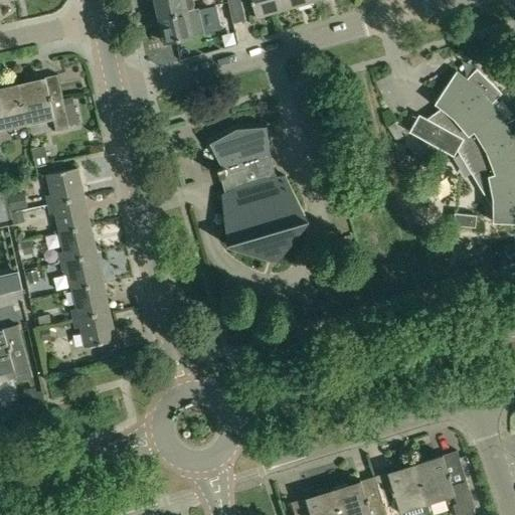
[(154,0),(159,17),(187,11),(194,9),(194,8),(195,4),(194,1),(193,0),(154,0)]
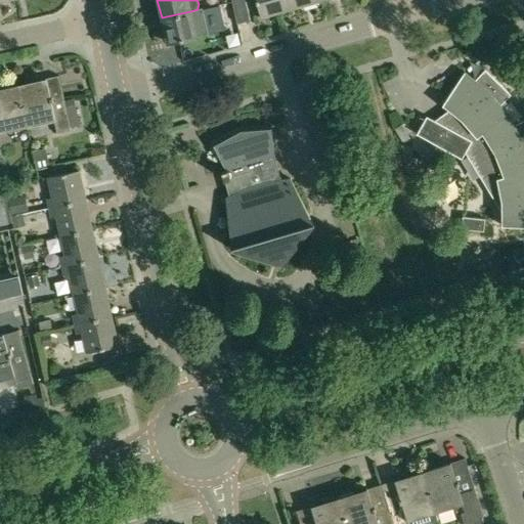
[(245,0),(231,0),(232,2),(233,10),(237,24),(250,20),(245,0)]
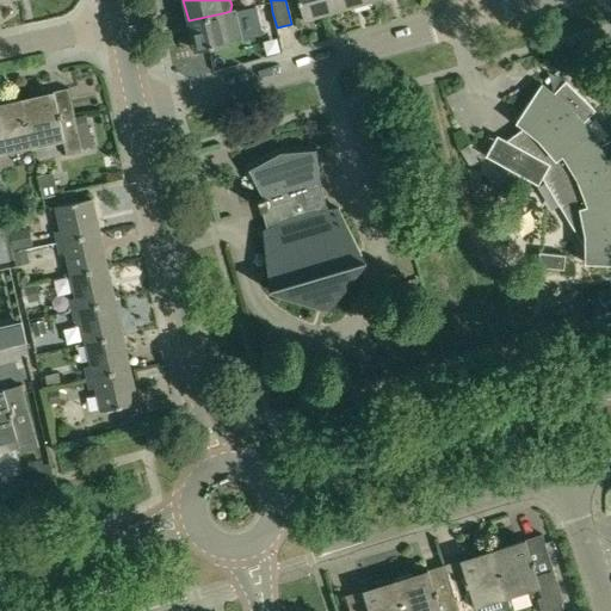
[(297,0),(304,22),(339,11),(335,0),(297,0)]
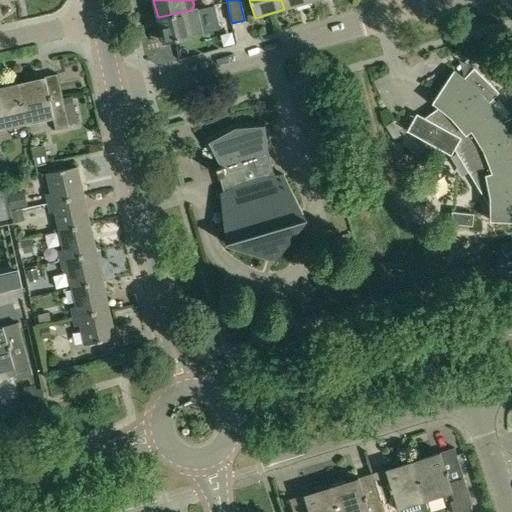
[(281,0),(284,9),(302,4),(313,1),(312,0),(281,0)]
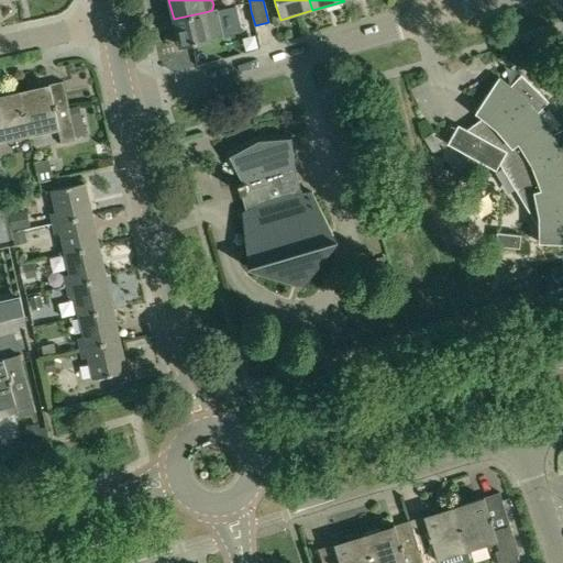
[(205,12),(174,19),(179,46),(210,40),(222,36),(217,9),(212,10),(205,12)]
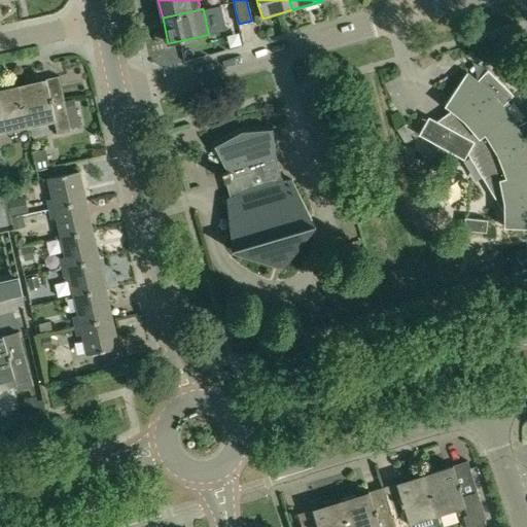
[(428,117),(419,135),(464,160),(470,156),(506,217),(506,226),(506,227),(526,229),(526,121),(518,128),(511,118),(501,104),(514,96),(487,70),(477,82),(467,74),(467,73),(446,104),(447,105),(447,104),(453,108),(436,121),(428,117)]
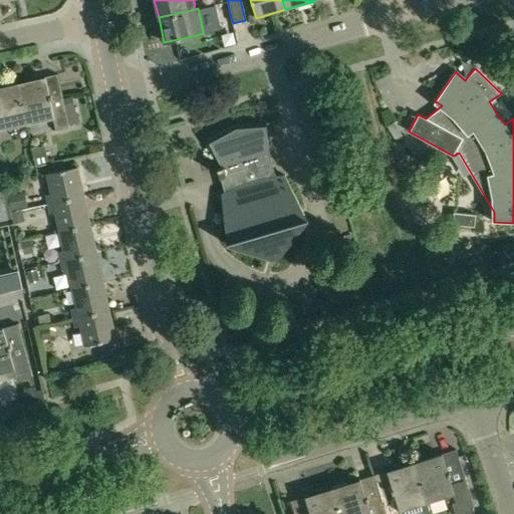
[(46,81),(17,87),(25,124),(26,124),(25,120),(40,116),(41,121),(53,118),(56,131),(69,127),(68,124),(68,123),(64,104),(63,104),(61,94),(49,96),(46,81)]
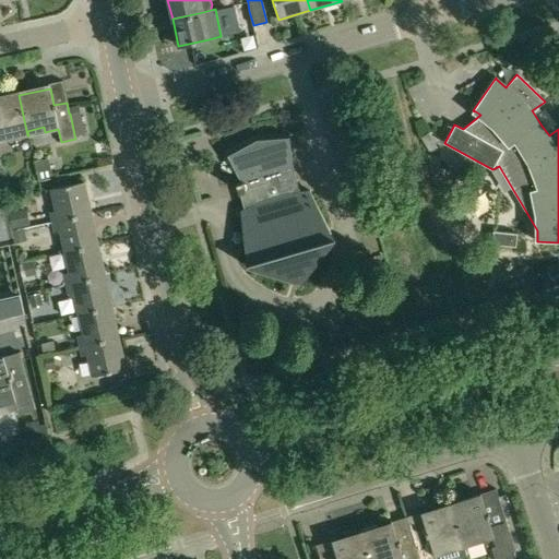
[(0,141),(27,135),(19,95),(0,99),(0,141)]
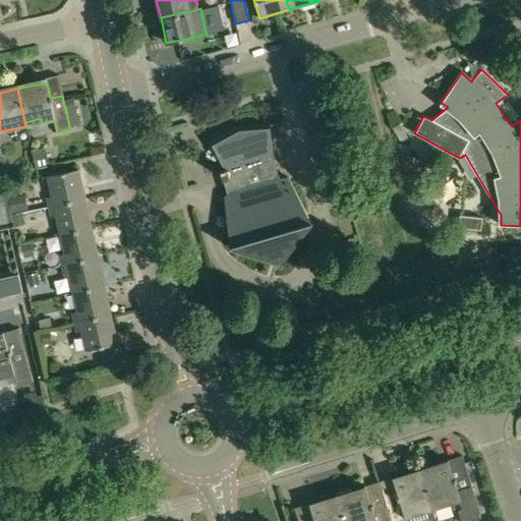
[(74,103),(64,106),(65,106),(69,125),(69,126),(78,124),(74,103)]
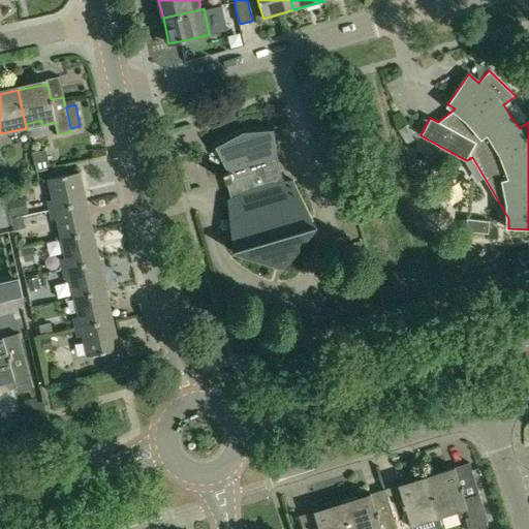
[(239,133),(216,147),(227,172),(223,173),(226,181),(231,197),(227,199),(232,252),(284,269),(317,227),(293,180),(283,181),(277,158),(274,133),(274,129),(243,131),(239,133)]
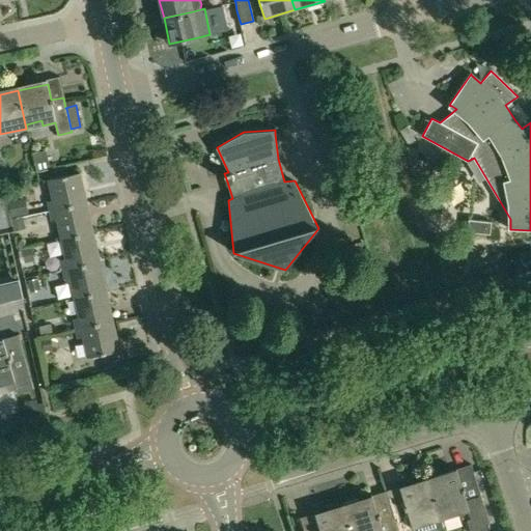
[(53,200),(48,201),(50,211),(87,202),(80,173),(48,179),(53,200)]
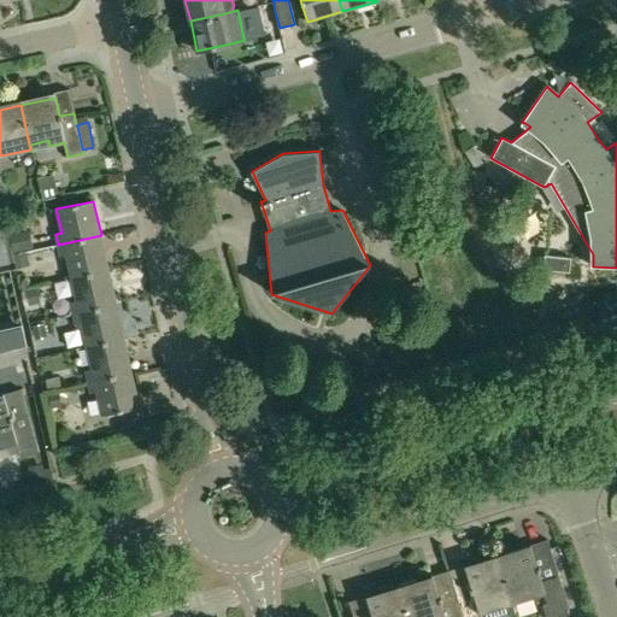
[(29,231),(9,236),(12,251),(33,247),(29,231)]
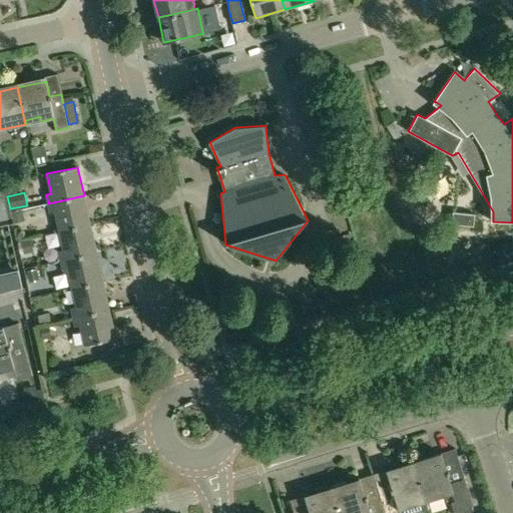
[(84,195),(48,203),(50,213),(55,212),(59,231),(90,224),(84,195)]
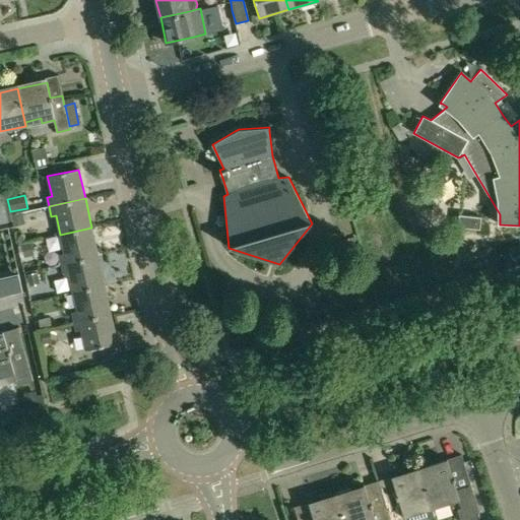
[(22,213),(11,215),(13,226),(24,224),(22,213)]
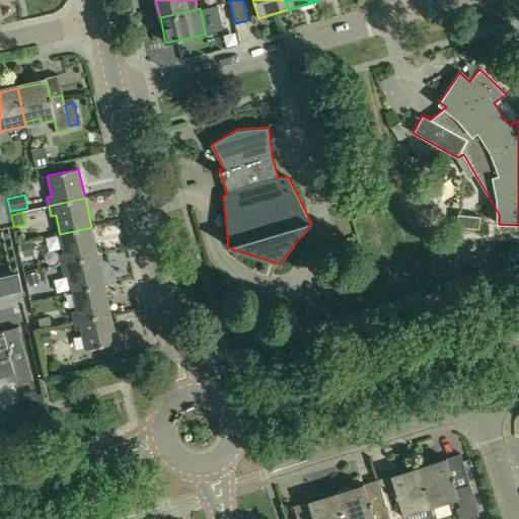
[(458,214),(456,226),(478,229),(480,217),(458,214)]
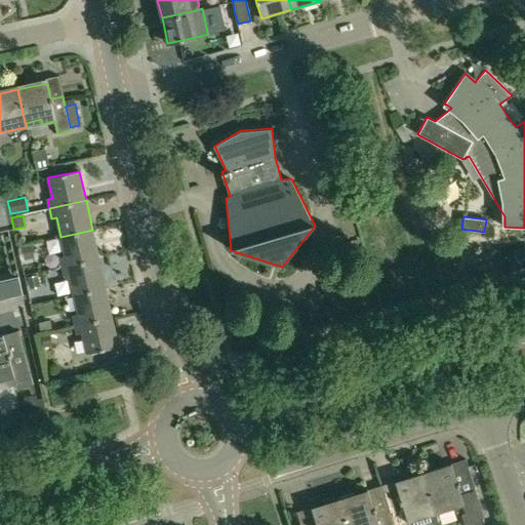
[(65,255),(61,256),(63,267),(98,258),(92,230),(61,237),(65,255)]
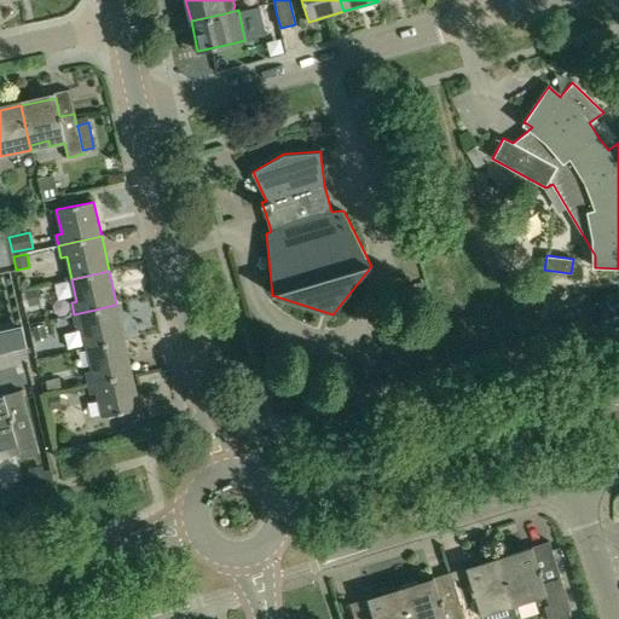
[(38,289),(27,291),(29,306),(40,304),(38,289)]
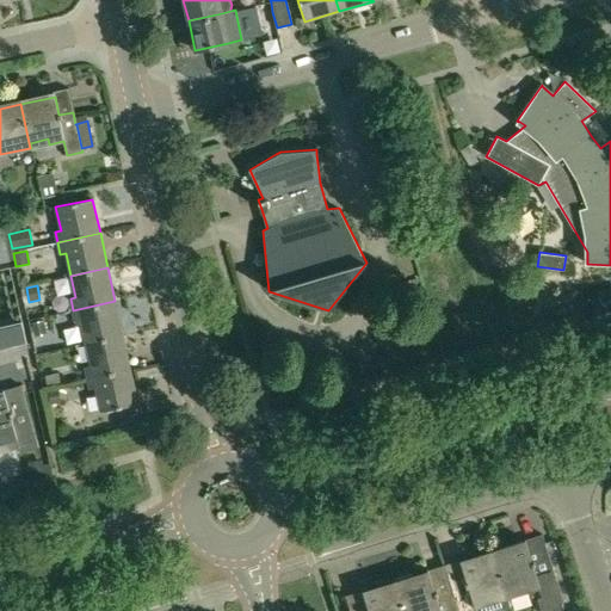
[(115,301),(73,310),(75,321),(81,320),(86,343),(123,335),(115,301)]
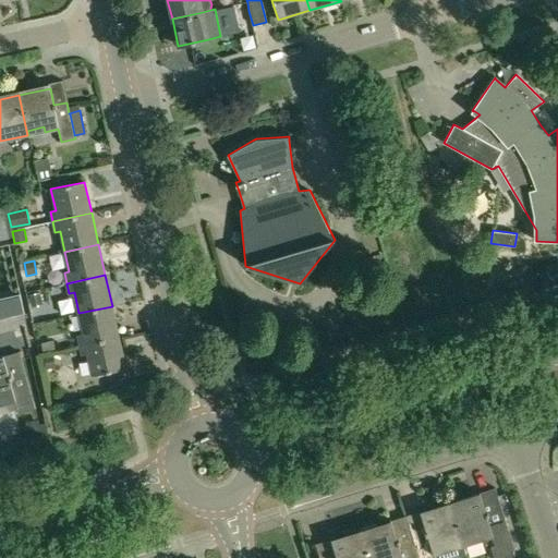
[(43,303),(39,291),(29,293),(32,305),(43,303)]
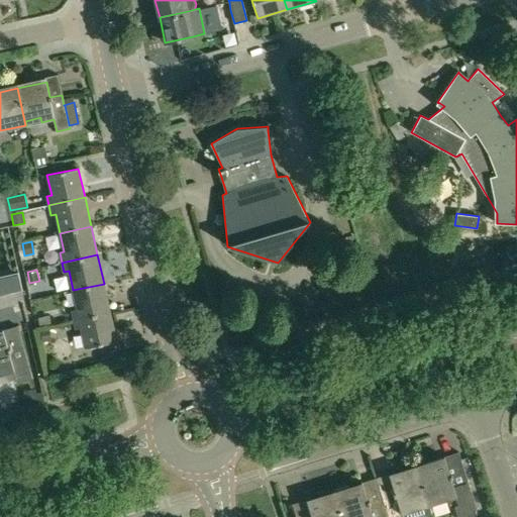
[(0,279),(0,294),(21,290),(18,275),(0,279)]
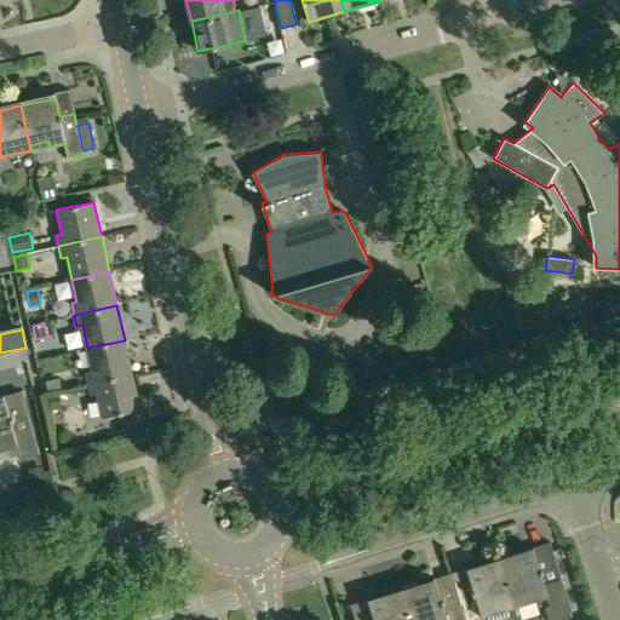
[(92,371),(86,372),(90,384),(132,374),(125,340),(87,348),(92,371)]
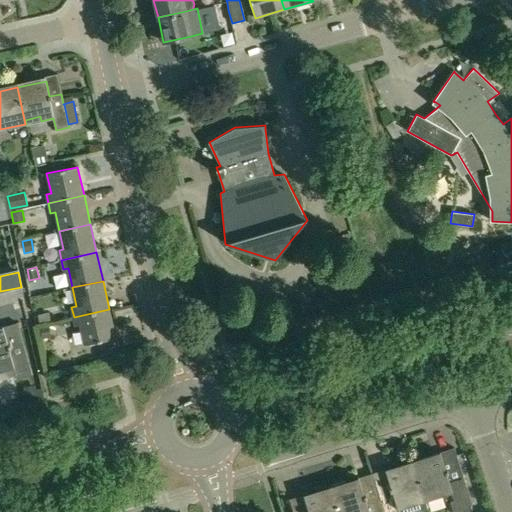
[(109,309),(74,317),(76,326),(80,325),(85,345),(115,338),(109,309)]
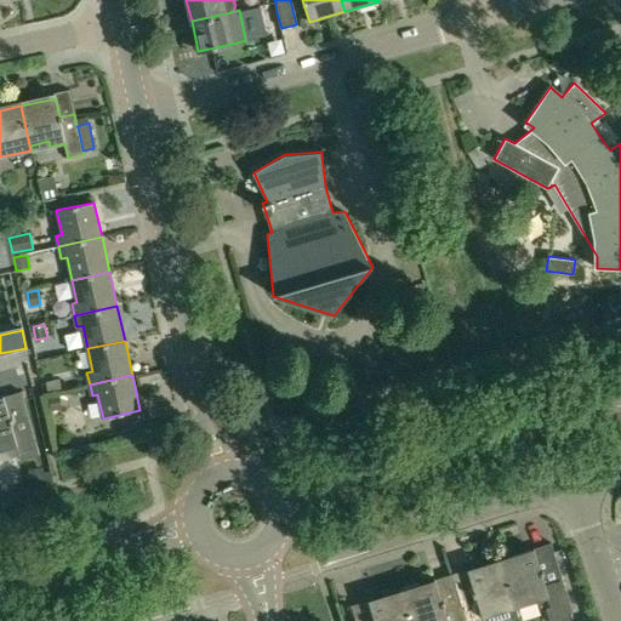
[(60,380),(46,383),(49,393),(62,389),(60,380)]
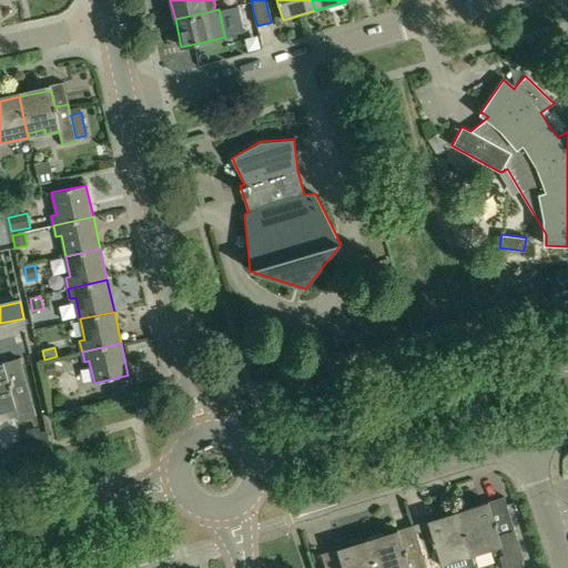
[(54,362),(44,364),(47,376),(57,374),(54,362)]
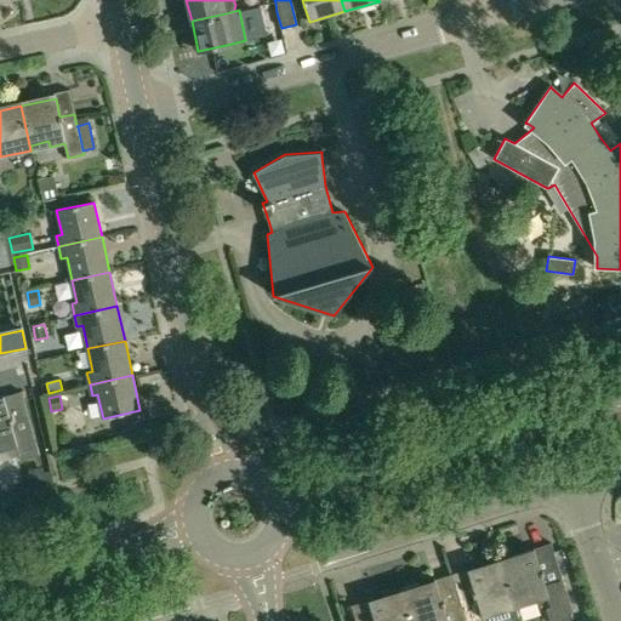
[(5,402),(0,403),(0,460),(18,455),(21,461),(39,455),(28,415),(10,420),(5,402)]
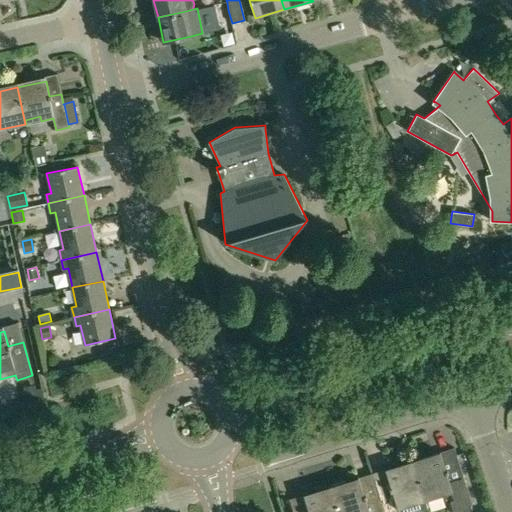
[(35,386),(24,389),(27,404),(39,401),(35,386)]
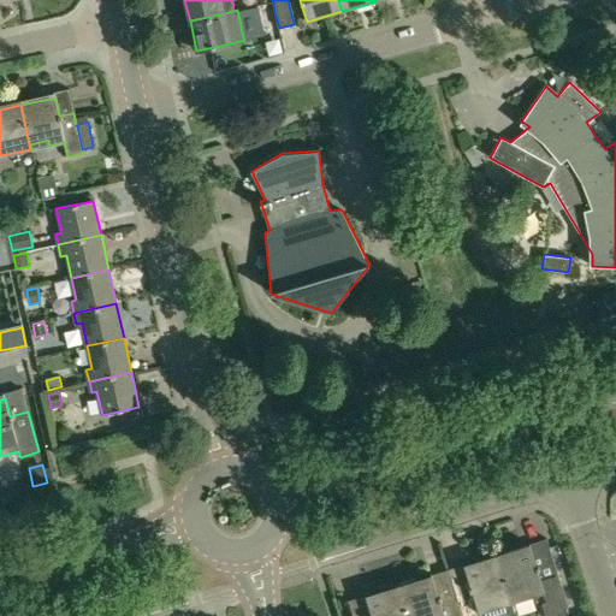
[(527,544),(496,554),(511,602),(543,592),(545,602),(546,604),(540,605),(544,615),(558,615),(569,612),(564,596),(546,538),(527,544)]
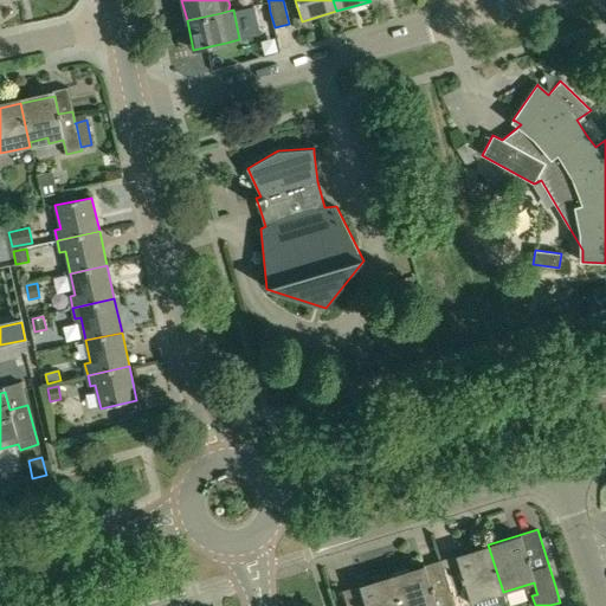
[(464,573),(446,579),(455,605),(472,605),(471,603),(503,592),(488,545),(458,554),(464,573)]
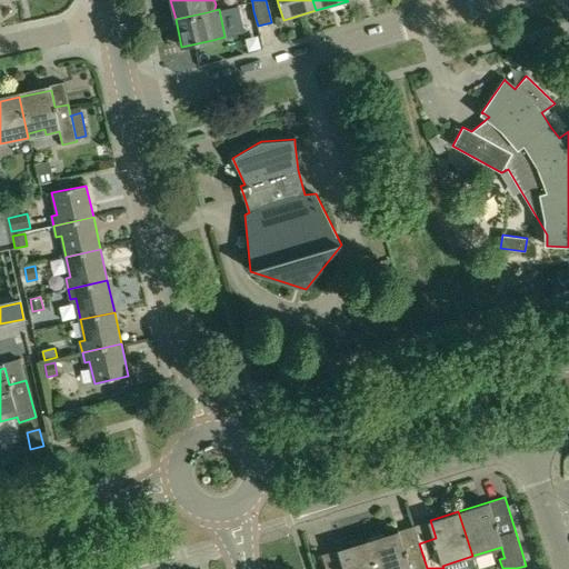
[(396,531),(368,540),(377,568),(427,568),(419,543),(402,549),(397,531),(396,531)]
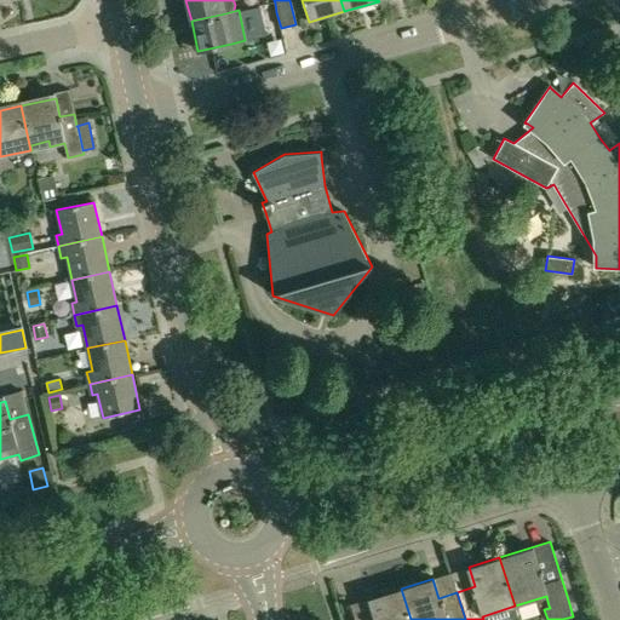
[(411,619),(401,589),(368,598),(374,619),(411,619)]
